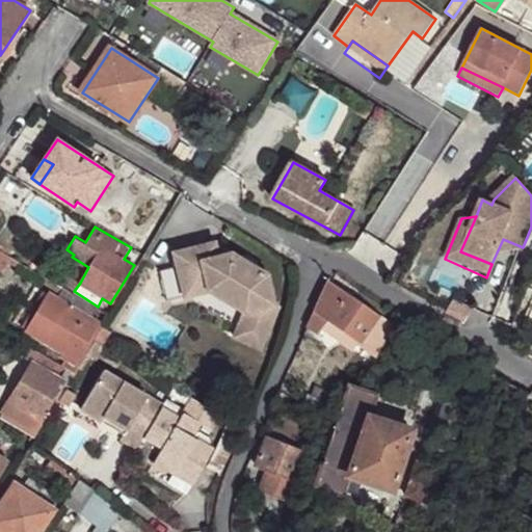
[(503,239),(497,253),(521,253),(523,247),(503,239)]
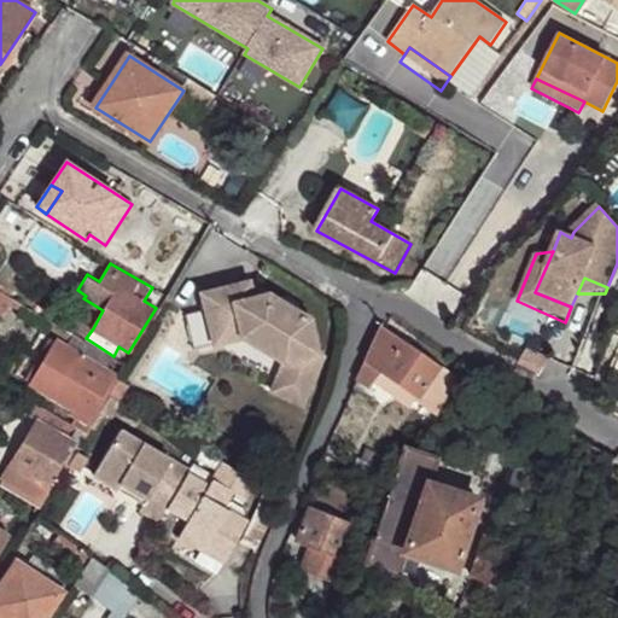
[(186,315),(194,351),(243,338),(284,363),(272,391),(302,404),(324,357),(319,355),(310,319),(299,314),(291,316),(280,309),(278,299),(268,293),(252,297),(249,281),(202,293),(205,310),(186,315)]
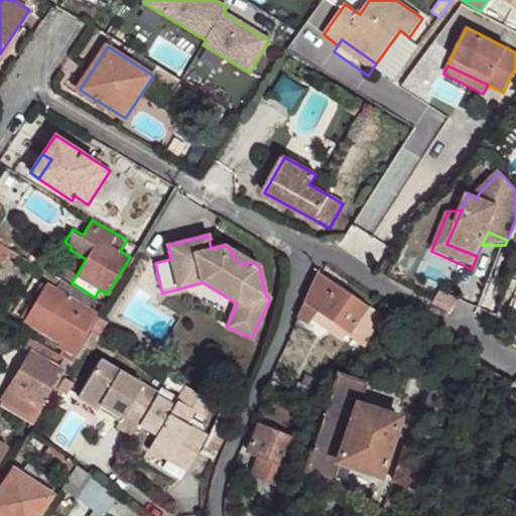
[(234,258),(243,264),(250,262),(232,250),(234,258)]
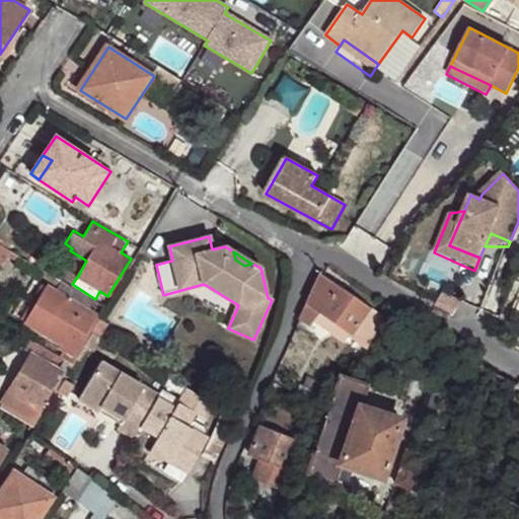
[(66,269),(61,277),(72,284),(78,276),(66,269)]
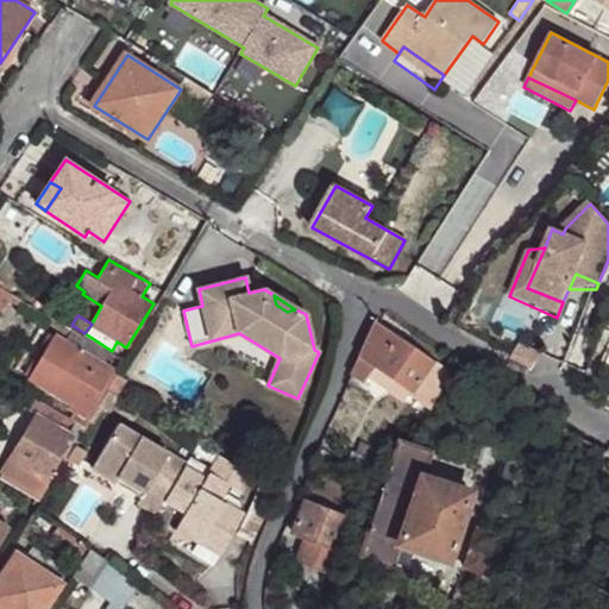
[(363,383),(365,378),(375,364),(414,391),(431,403),(450,371),(434,362),(378,322),(360,357),(351,376),(363,383)]
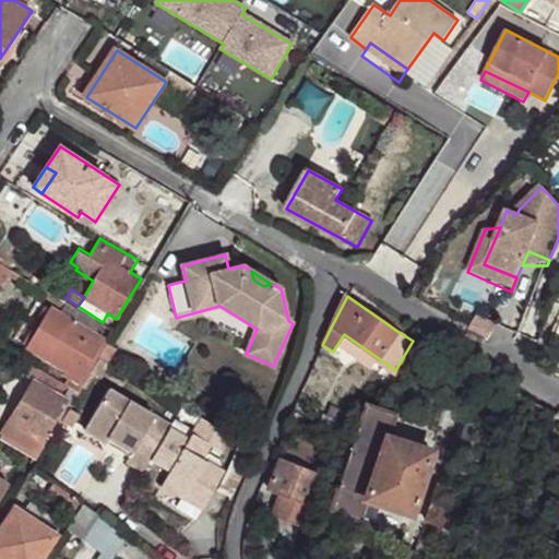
[(27,347),(26,348),(66,372),(63,375),(69,379),(66,385),(69,389),(79,393),(99,359),(99,358),(107,345),(109,343),(96,335),(103,324),(67,304),(61,313),(50,308),(49,309),(27,347)]
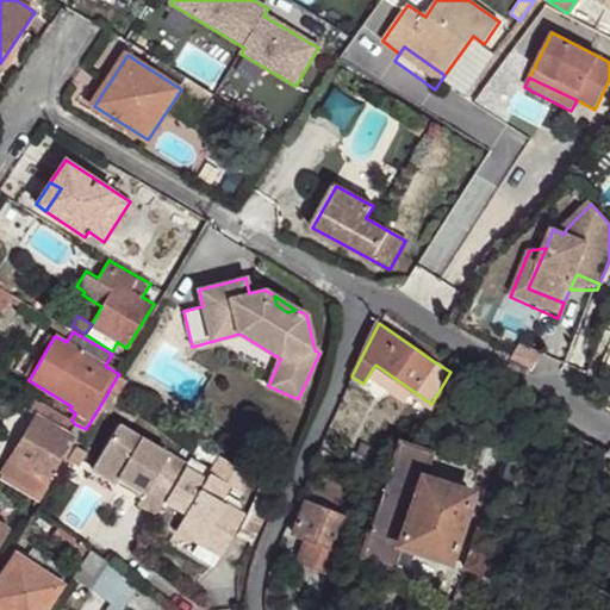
[(24,377),(30,379),(54,337),(48,335),(24,377)]
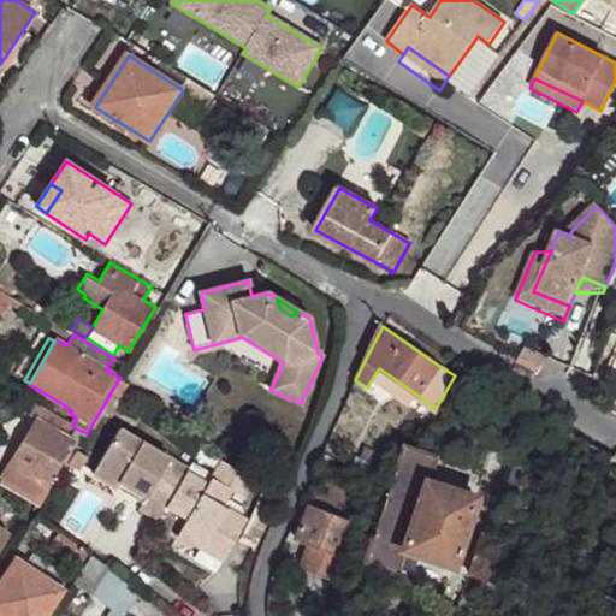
[(369,383),(409,409),(419,396),(379,368),(369,383)]
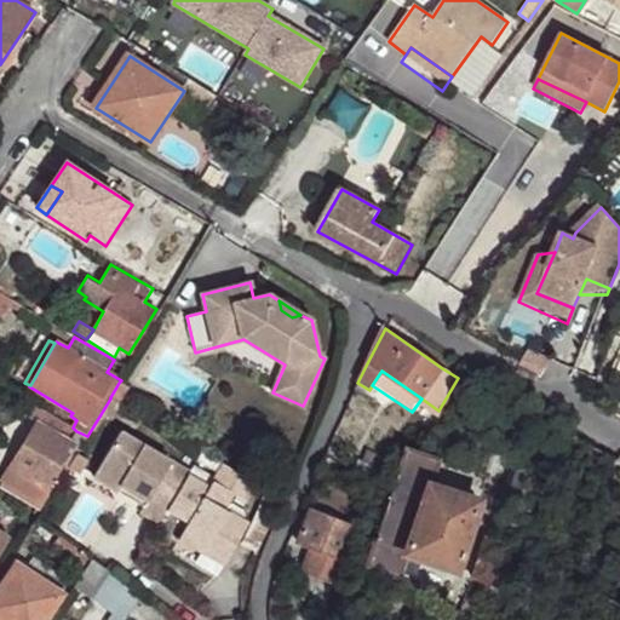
[(110,397),(120,403),(128,389),(119,383),(110,397)]
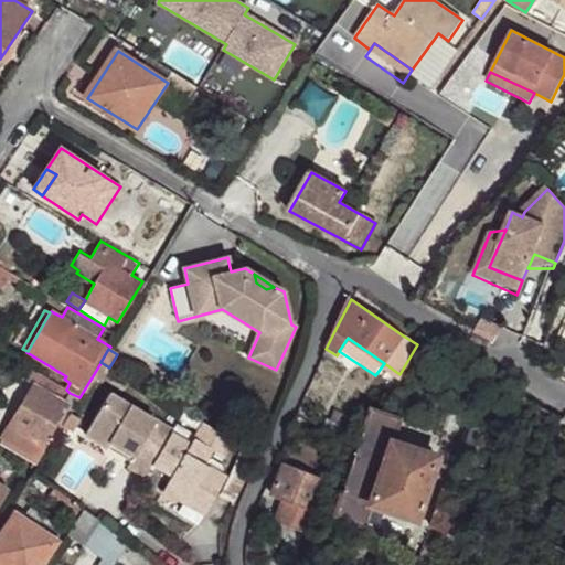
[(34,386),(10,425),(43,444),(34,458),(40,462),(48,449),(80,397),(70,393),(64,403),(53,396),(60,386),(32,370),(25,382),(34,386)]
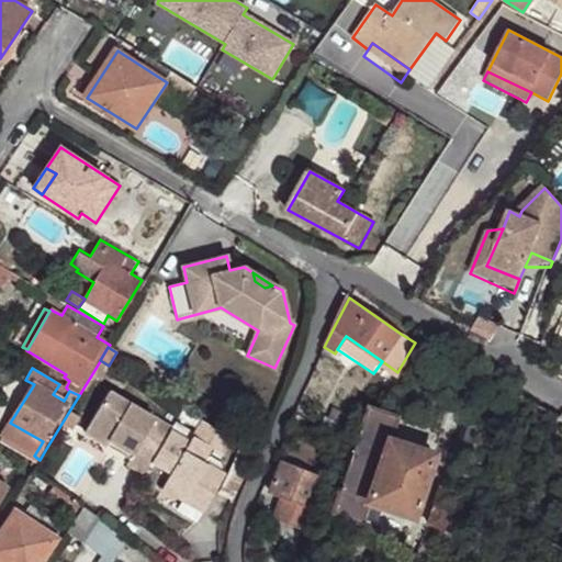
[(110,390),(87,429),(109,442),(133,456),(126,467),(144,478),(153,463),(171,430),(173,426),(110,390)]
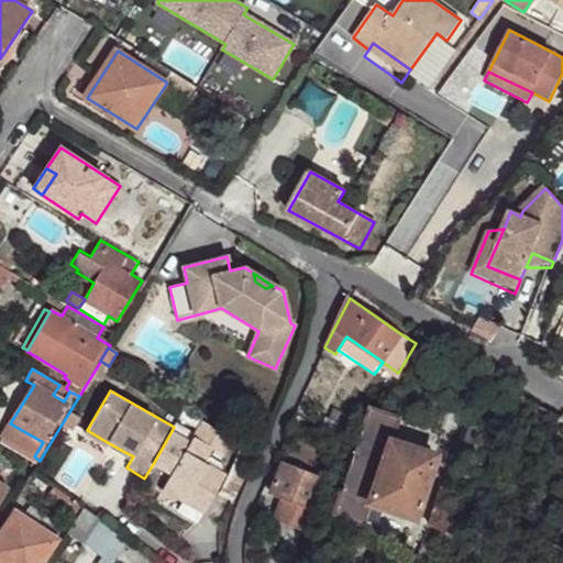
[(255,399),(245,418),(256,423),(266,405),(255,399)]
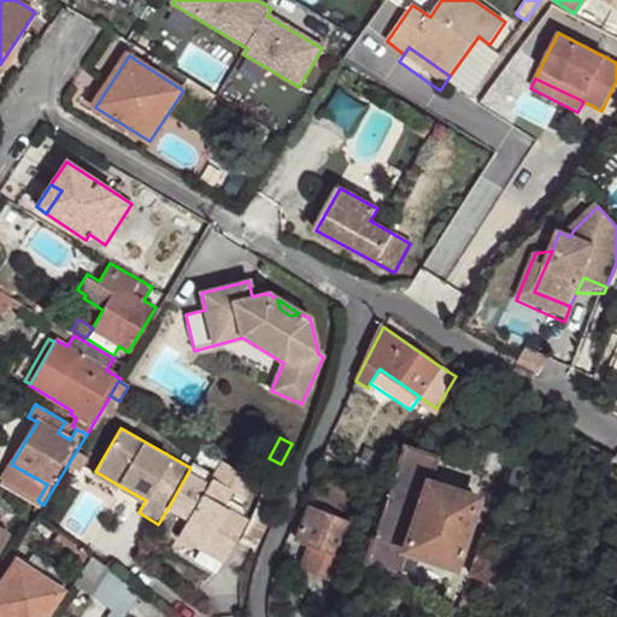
[(405,446),(397,471),(427,481),(429,482),(438,457),(405,446)]
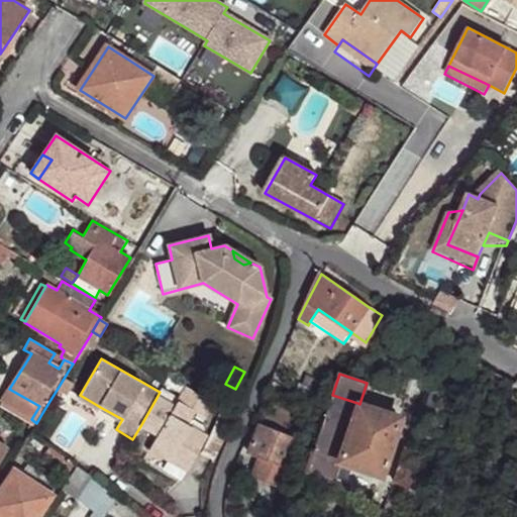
[(438,378),(420,431),(436,437),(454,384),(438,378)]
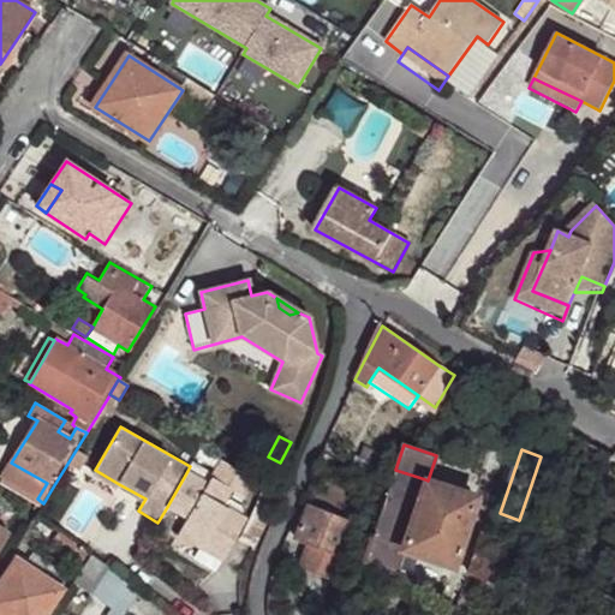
[(187,471),(167,507),(187,519),(178,536),(204,550),(208,543),(227,554),(240,532),(232,527),(239,514),(224,506),(232,491),(245,499),(256,479),(222,459),(209,483),(187,471)]
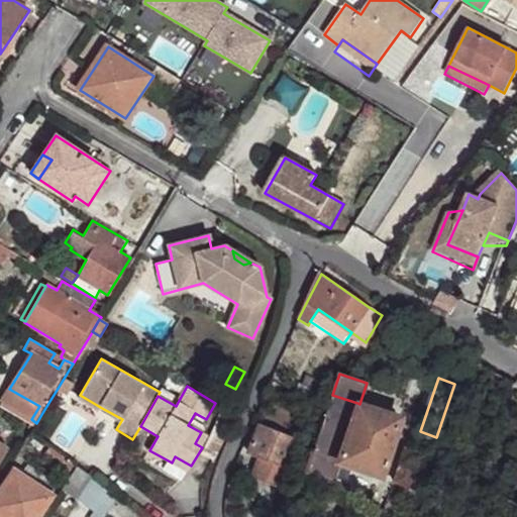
[(2,403),(31,419),(39,406),(9,389),(2,403)]
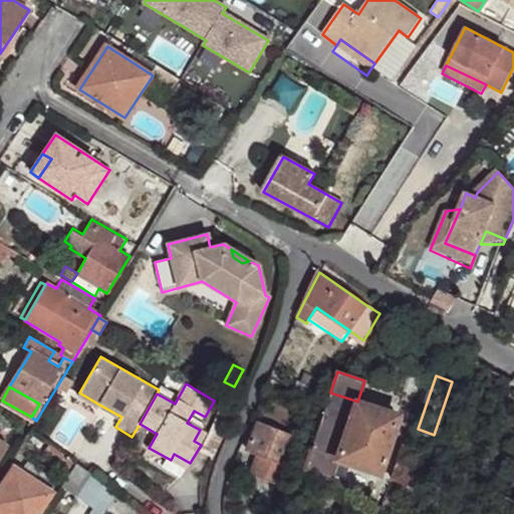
[(74,402),(94,414),(99,405),(79,393),(74,402)]
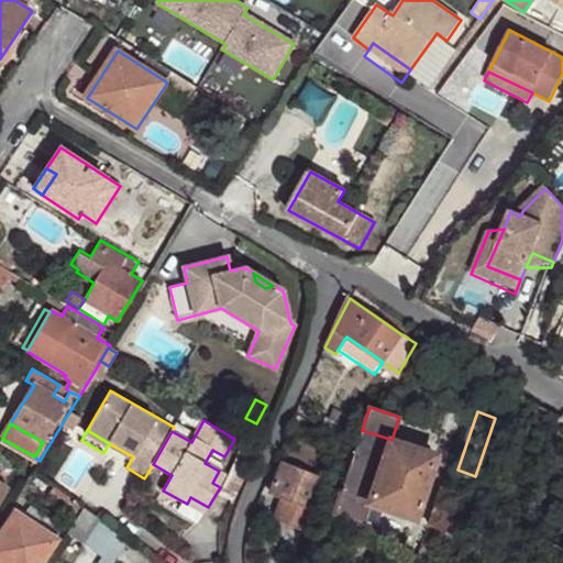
[(415,518),(435,455),(392,440),(389,439),(362,430),(340,493),(368,503),(371,503),(415,518)]
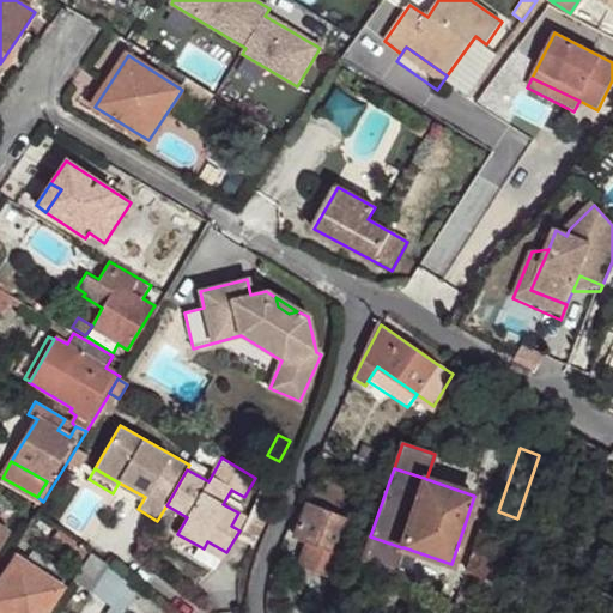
[(308,503),(295,536),(309,541),(304,552),(314,557),(310,568),(331,576),(352,521),(308,503)]
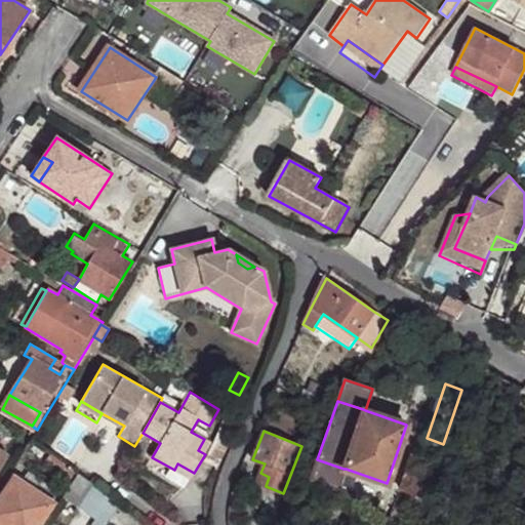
[(198,450),(205,454),(211,443),(204,439),(198,450)]
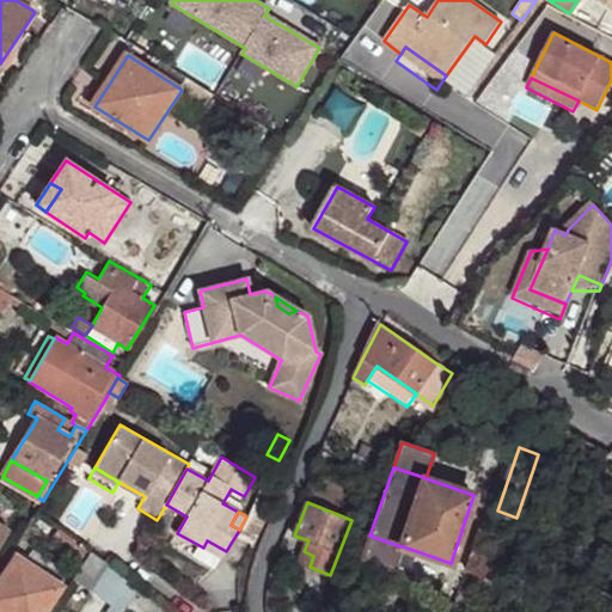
[(0,525),(0,546),(10,532),(0,525)]
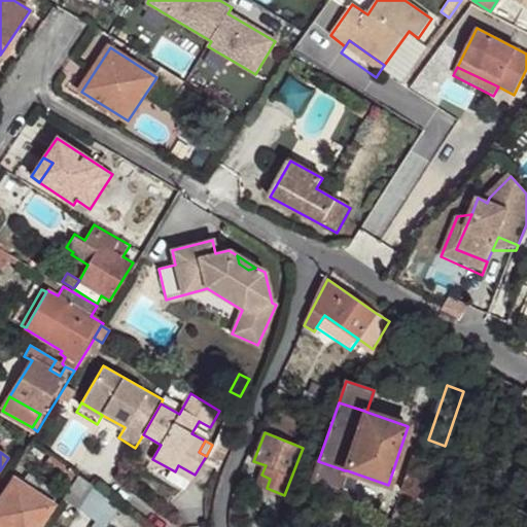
[(51,454),(44,465),(71,484),(78,473),(51,454)]
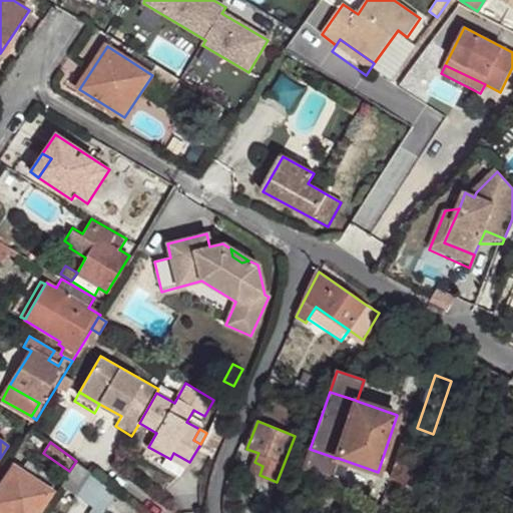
[(402,444),(391,479),(406,484),(418,449),(402,444)]
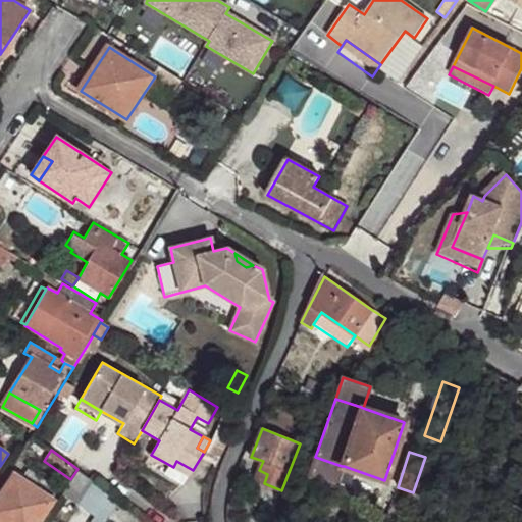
[(336,486),(344,466),(342,466),(315,457),(308,477),(336,486)]
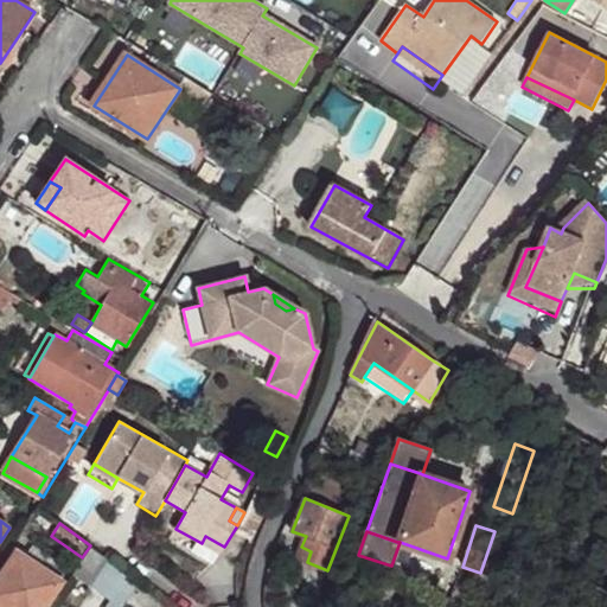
[(494,531),(480,573),(499,577),(512,537),(494,531)]
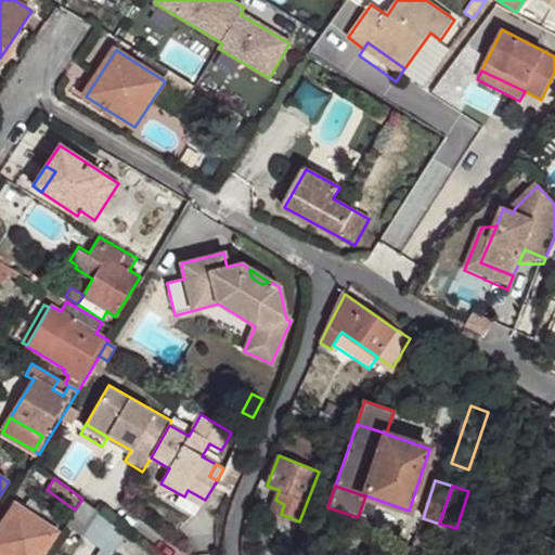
[(184,497),(201,507),(205,500),(188,490),(184,497)]
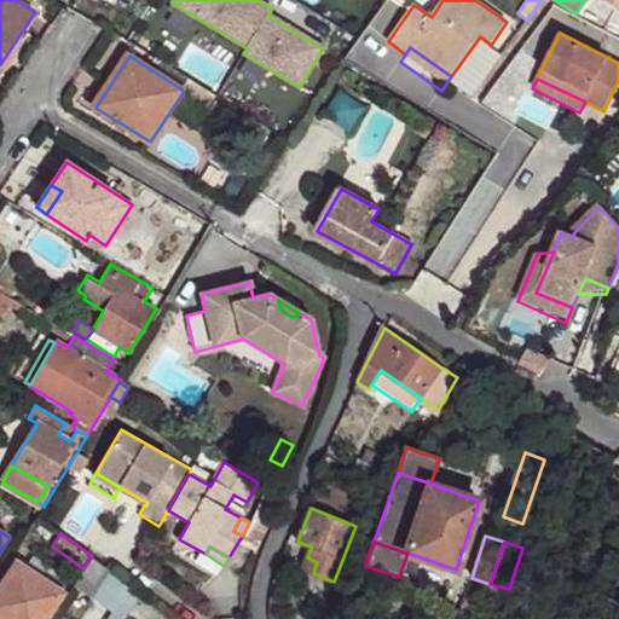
[(84,568),(79,577),(99,589),(92,599),(113,614),(119,618),(125,618),(133,608),(142,595),(92,556),(84,568)]
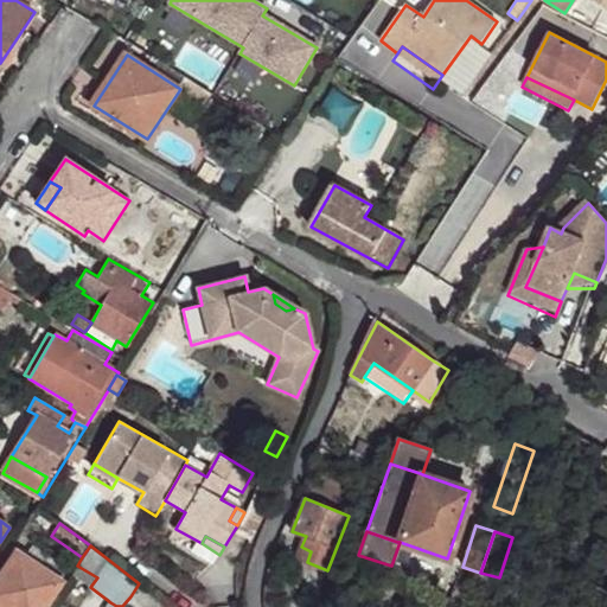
[(301,547),(296,557),(307,562),(311,551),(301,547)]
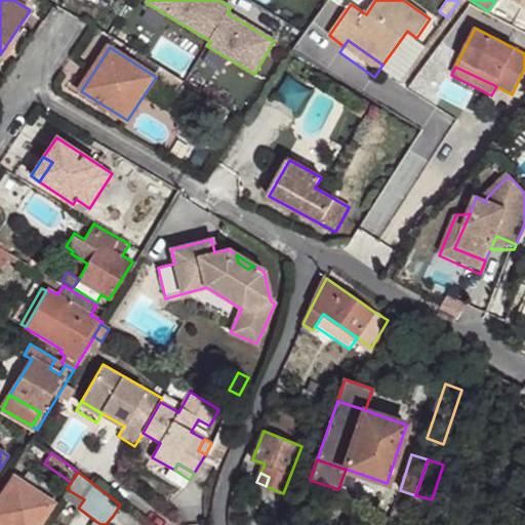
[(14,478),(0,498),(0,524),(1,524),(38,524),(53,502),(14,478)]
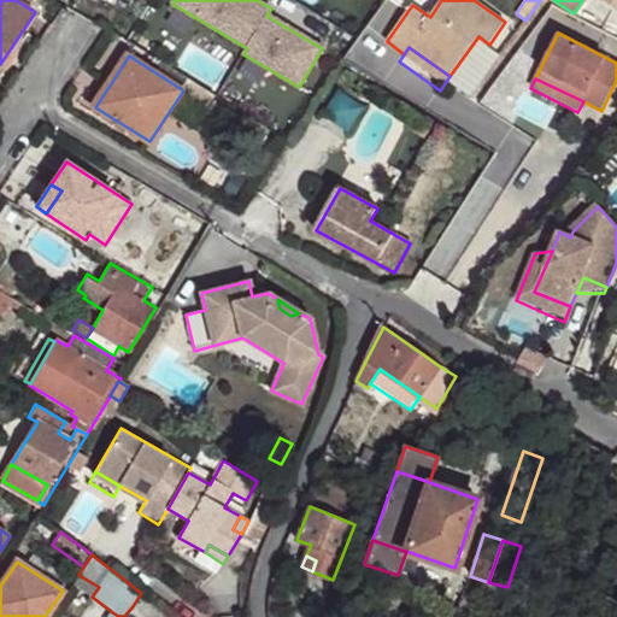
[(78,575),(71,585),(92,597),(99,587),(78,575)]
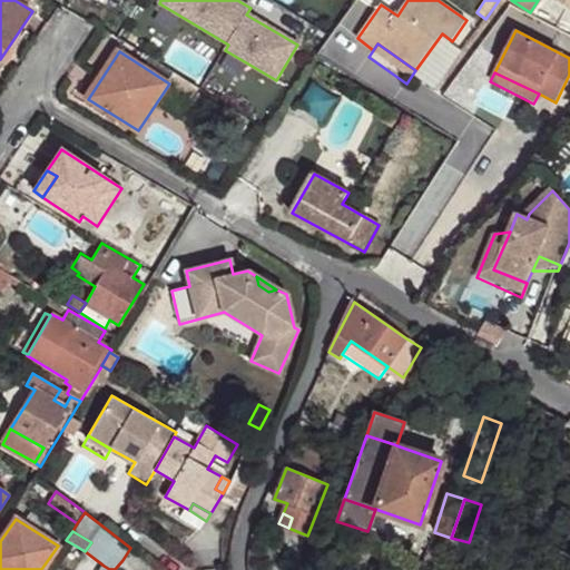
[(136,569),(158,569),(131,548),(124,560),(136,569)]
